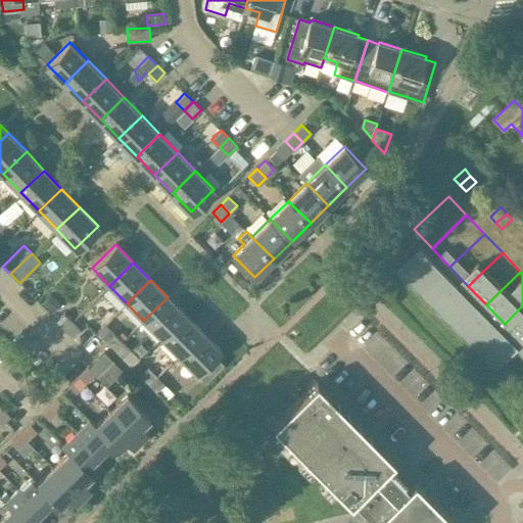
[(184,315),(168,297),(143,321),(160,337),(184,315)]
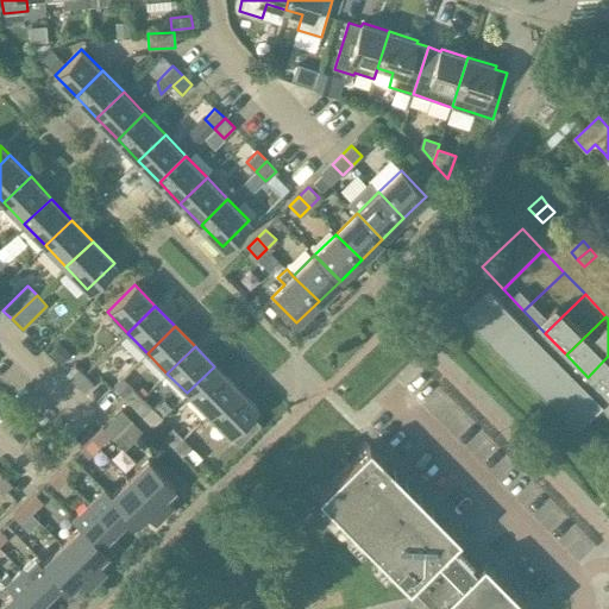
[(85,375),(74,364),(64,374),(75,384),(85,375)]
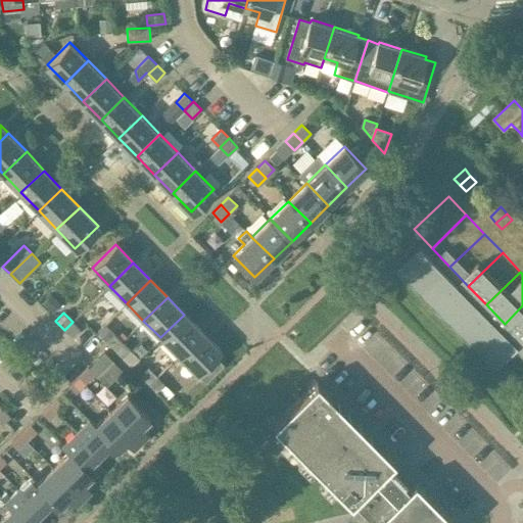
[(201,331),(184,315),(160,337),(178,354),(201,331)]
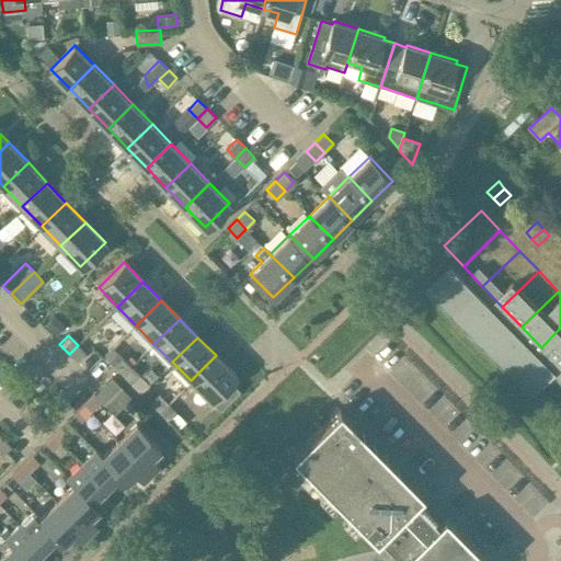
[(560,339),(546,353),(560,368),(560,339)]
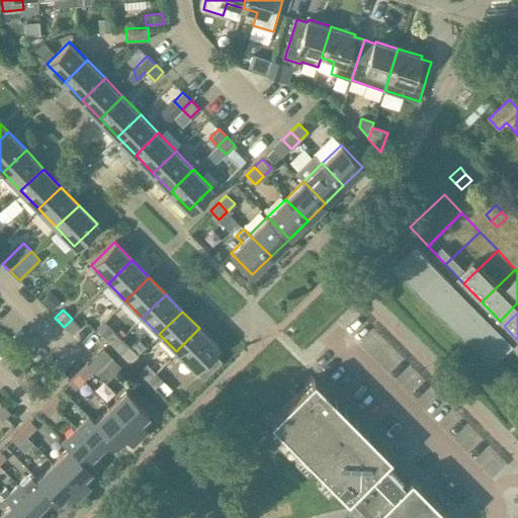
[(72,319),(64,327),(71,335),(80,327),(72,319)]
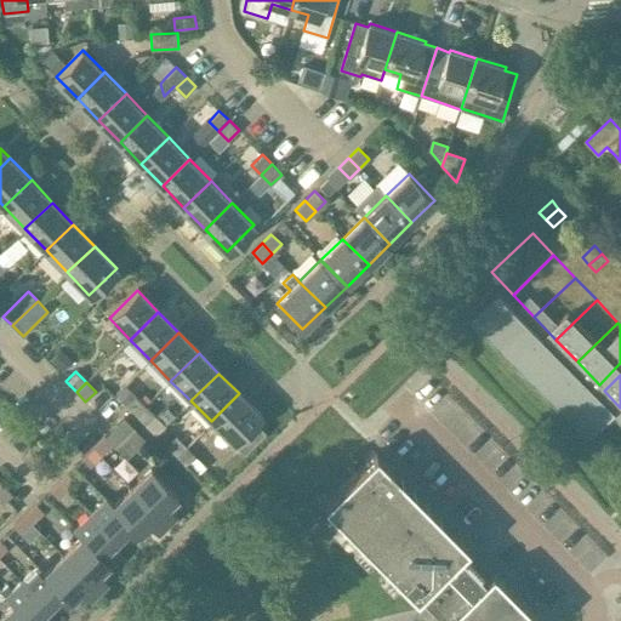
[(260,415),(239,393),(211,421),(232,443),(260,415)]
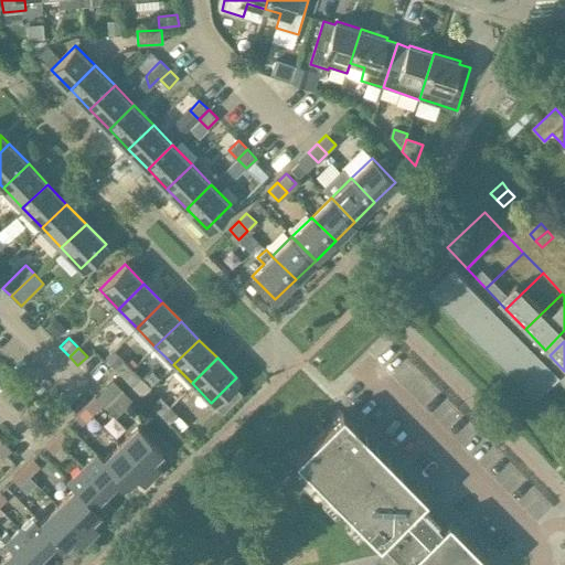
[(123,359),(114,368),(124,377),(132,369),(123,359)]
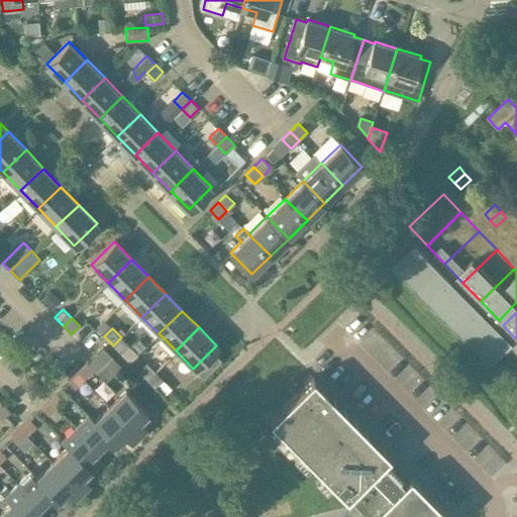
[(121,337),(113,345),(120,353),(129,345),(121,337)]
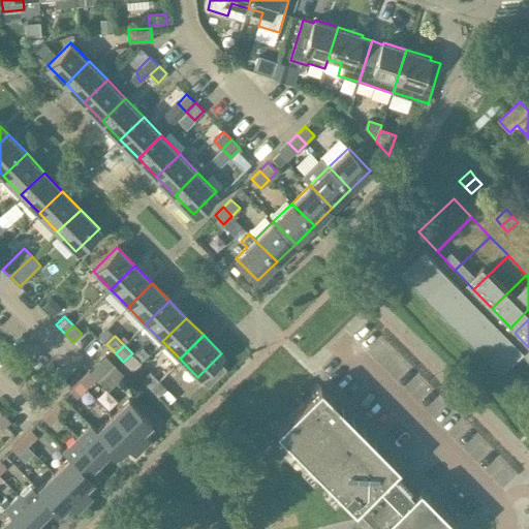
[(109,390),(126,374),(109,354),(91,370),(109,390)]
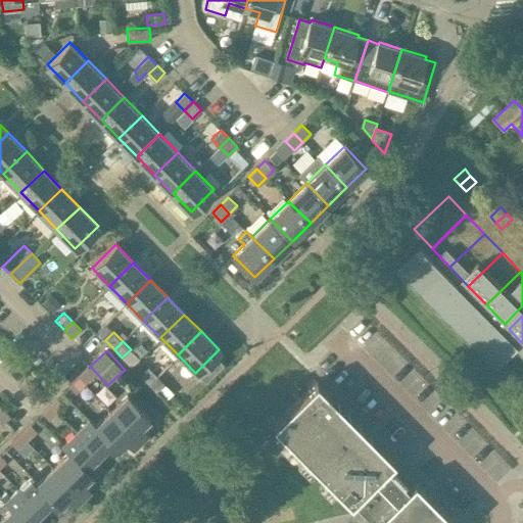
[(139,376),(147,384),(156,376),(156,375),(171,362),(164,354),(149,369),(147,368),(139,376)]
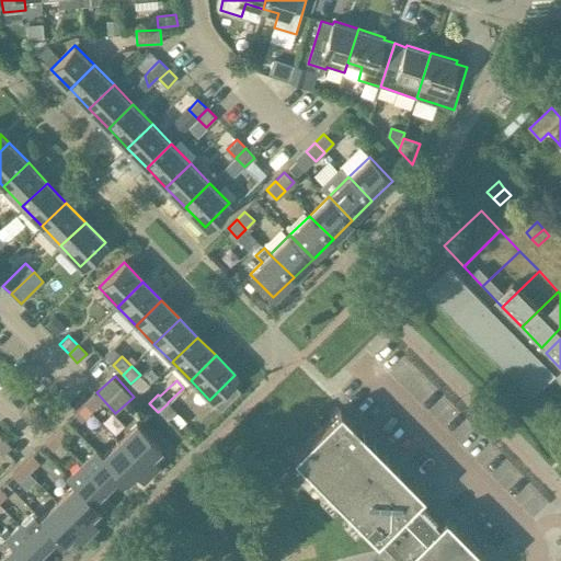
[(228,381),(209,400),(218,409),(238,390),(228,381)]
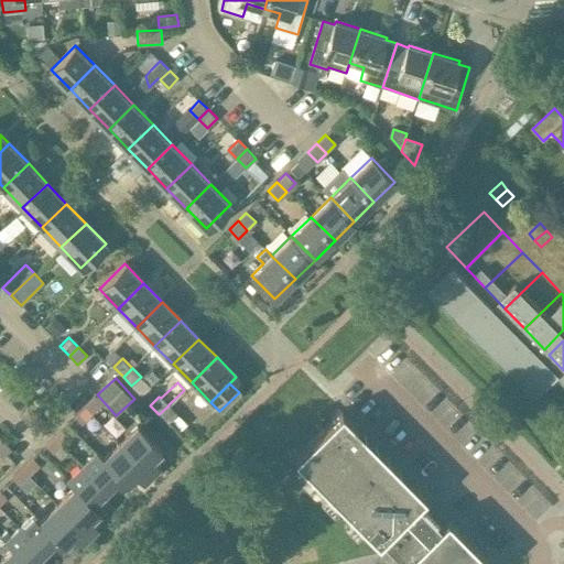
[(95,397),(85,408),(91,414),(102,404),(95,397)]
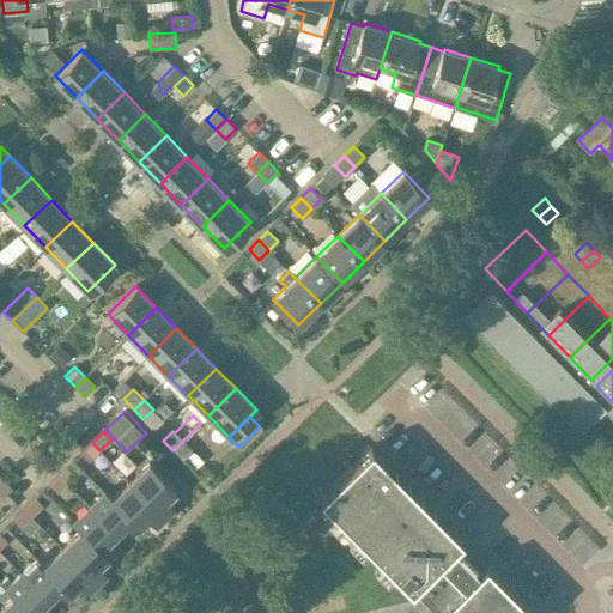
[(173,450),(182,460),(193,450),(183,441),(173,450)]
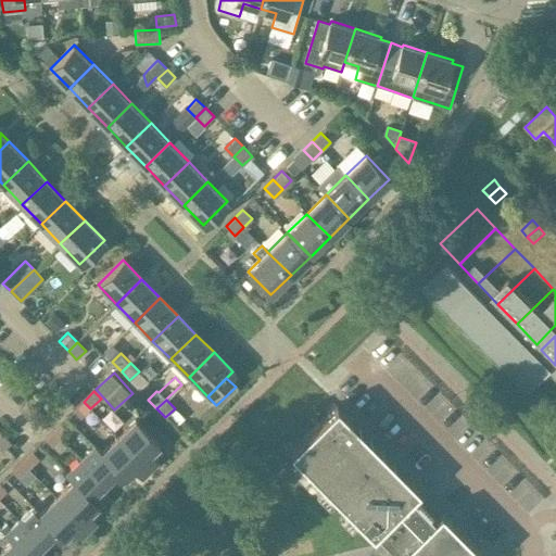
[(90,408),(84,402),(74,412),(80,419),(90,408)]
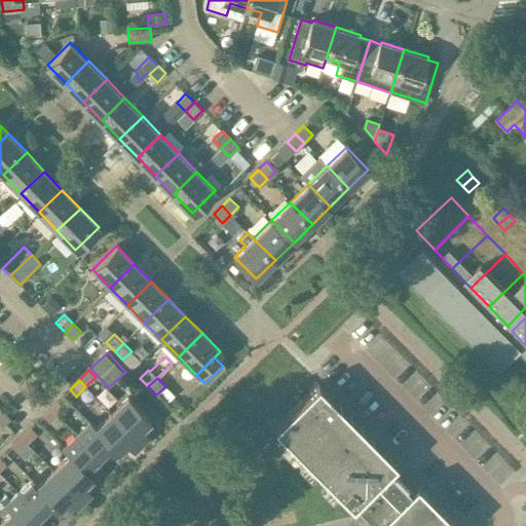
[(459,525),(416,483),(411,488),(391,467),(397,462),(383,449),(378,454),(371,446),(368,448),(355,436),(359,434),(349,423),(346,426),(334,414),(336,411),(327,402),(332,398),(317,383),(316,385),(273,426),(340,493),(352,505),(372,525),(459,525)]
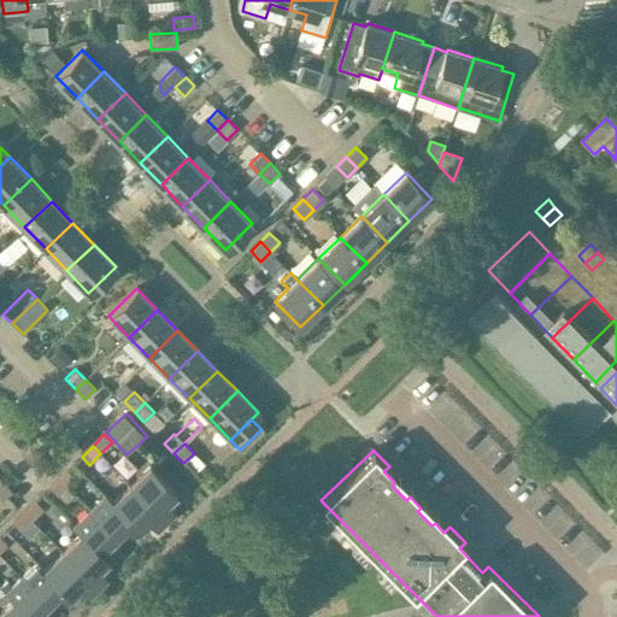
[(151,466),(131,485),(166,521),(175,511),(168,503),(177,494),(151,466)]
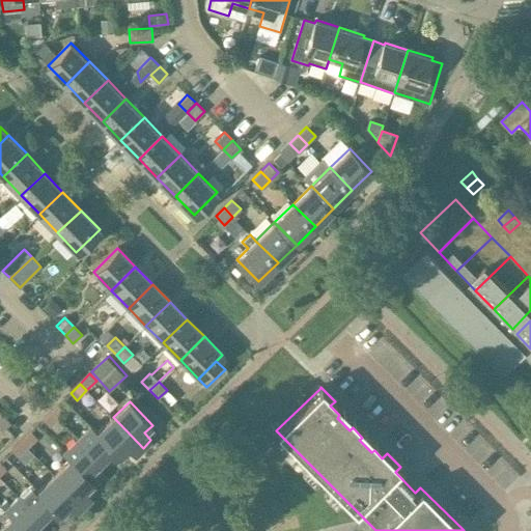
[(51,413),(57,419),(64,412),(58,406),(51,413)]
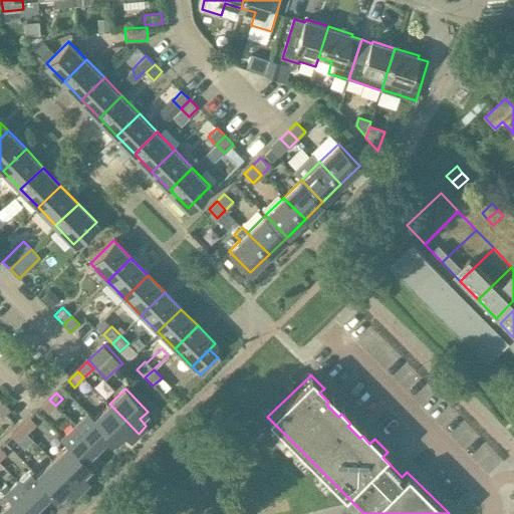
[(10,410),(1,400),(0,401),(0,417),(1,419),(10,410)]
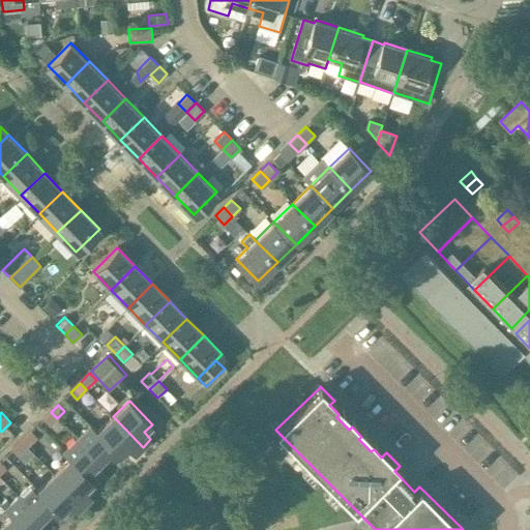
[(57,418),(51,412),(43,419),(50,425),(57,418)]
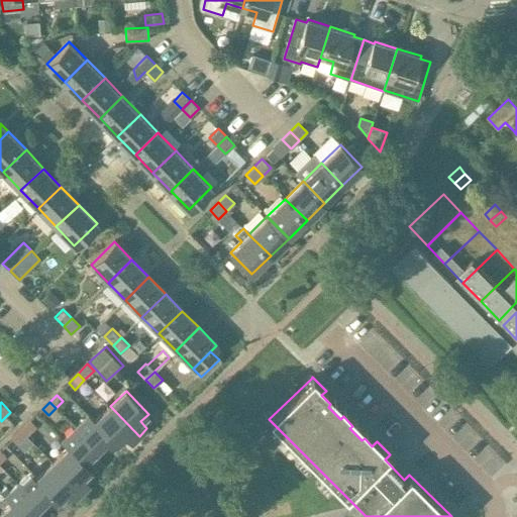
[(110,406),(95,420),(118,443),(125,436),(131,443),(139,436),(110,406)]
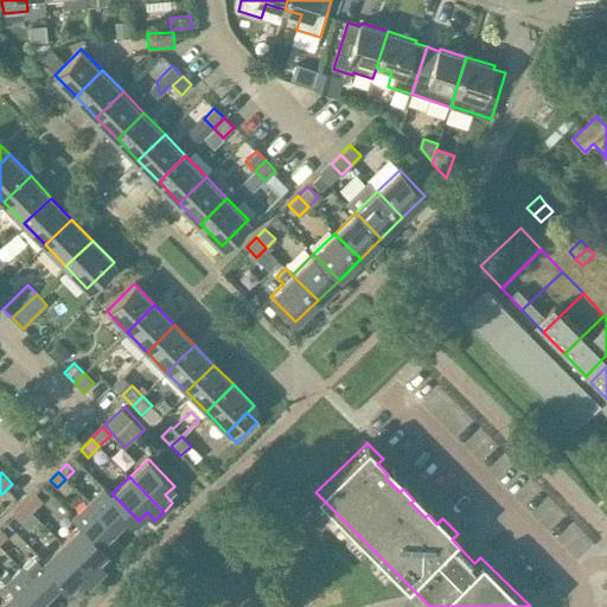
[(132,526),(139,521),(112,493),(110,494),(103,487),(88,503),(114,530),(123,521),(132,526)]
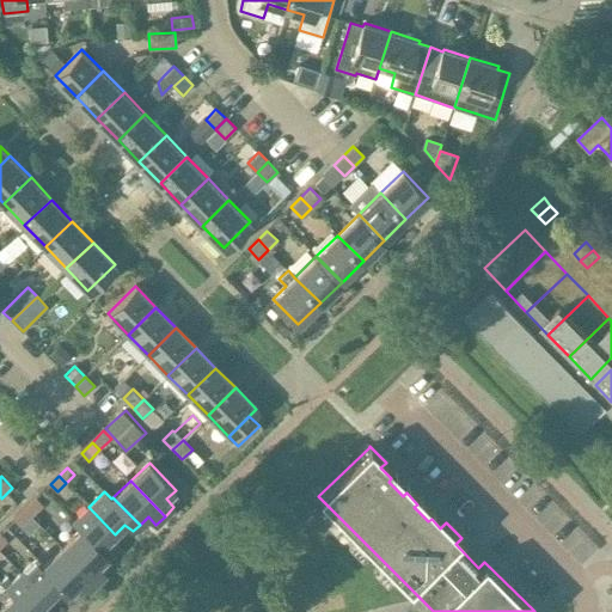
[(25,508),(32,516),(43,506),(36,497),(25,508)]
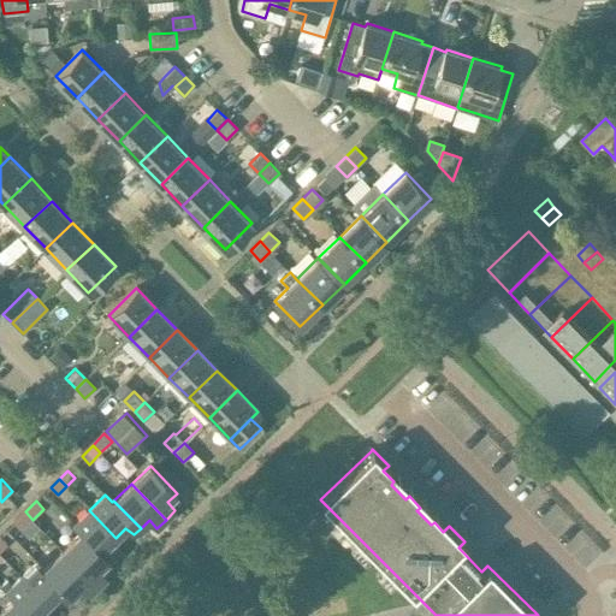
[(106,546),(116,538),(89,510),(72,525),(81,534),(80,534),(106,562),(114,555),(106,546)]
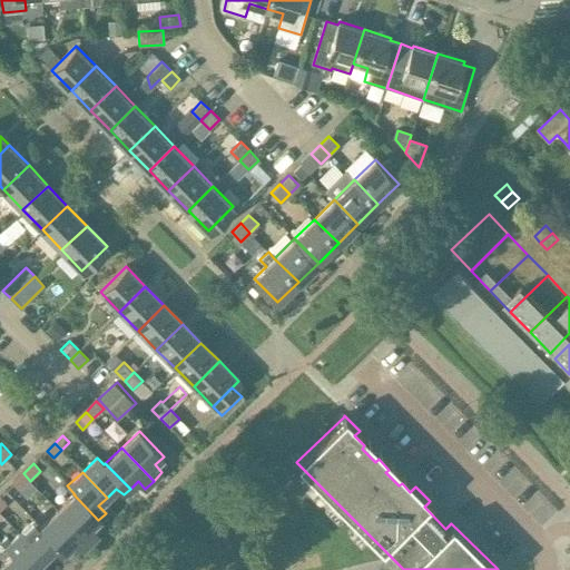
[(30,481),(23,473),(13,484),(20,492),(30,481)]
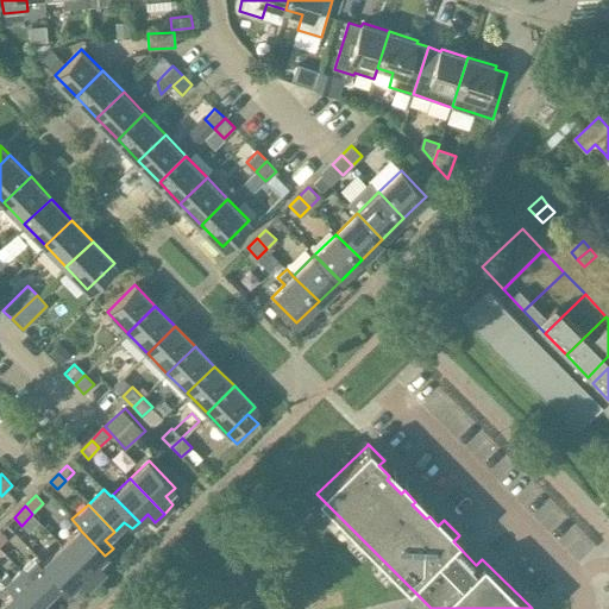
[(79,528),(62,545),(95,579),(106,570),(98,563),(105,556),(79,528)]
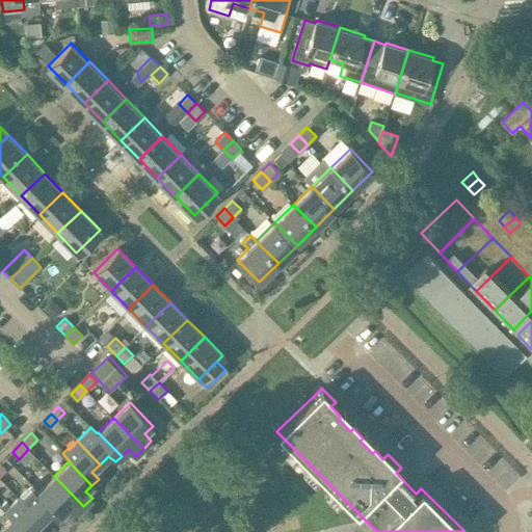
[(83,506),(54,476),(40,489),(62,513),(70,506),(76,513),(83,506)]
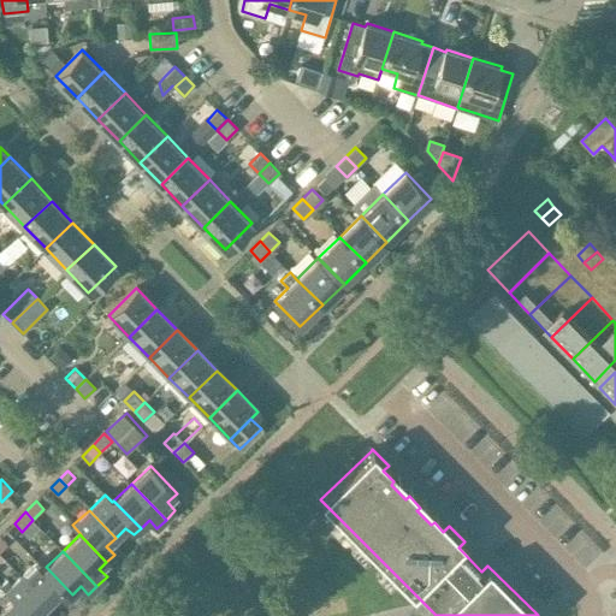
[(64,603),(72,594),(46,567),(46,568),(39,560),(22,575),(48,604),(57,596),(64,603)]
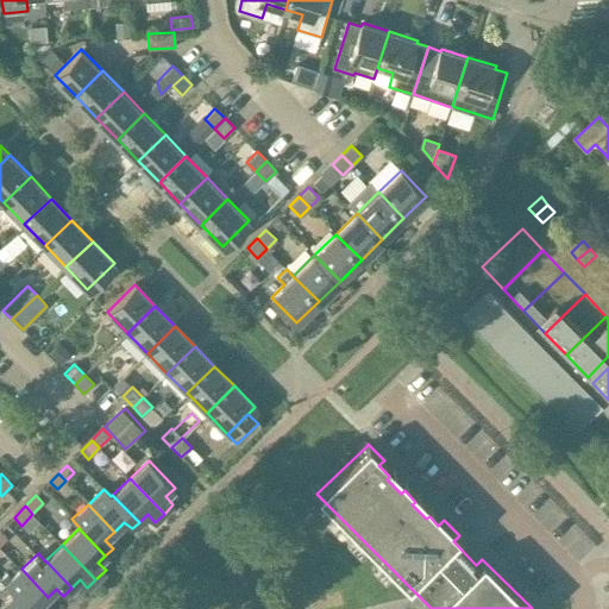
[(38,608),(37,608),(48,597),(22,569),(11,579),(6,573),(0,579),(13,592),(12,594),(27,608),(38,608)]
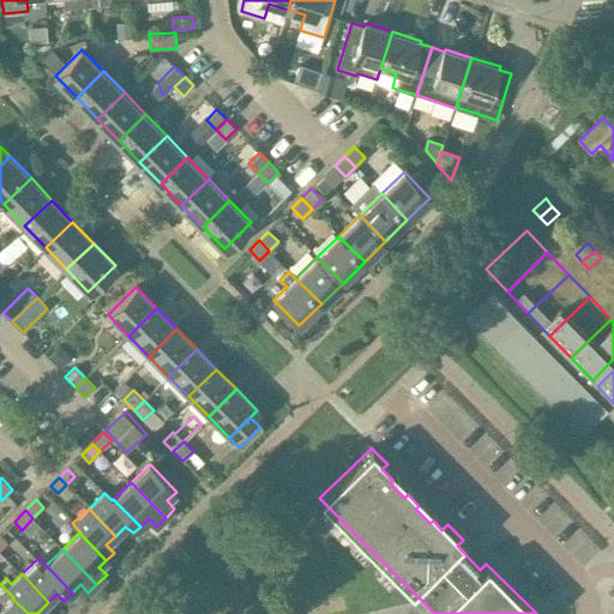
[(28,613),(12,599),(0,609),(0,613),(28,613)]
